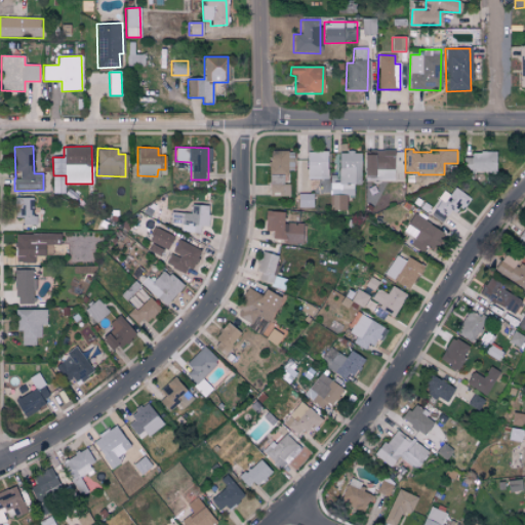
[(289,197),(289,183),(286,183),(287,151),(269,150),(268,196),(289,197)]
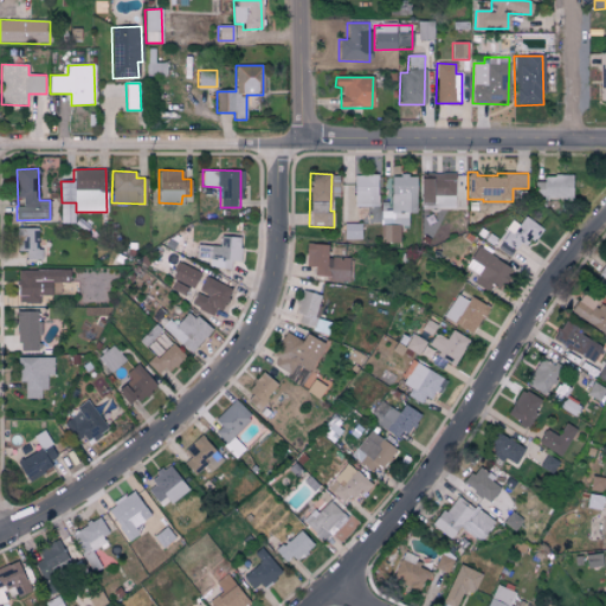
[(420,178),(420,207),(455,206),(453,173),(432,173),(432,178),(420,178)]
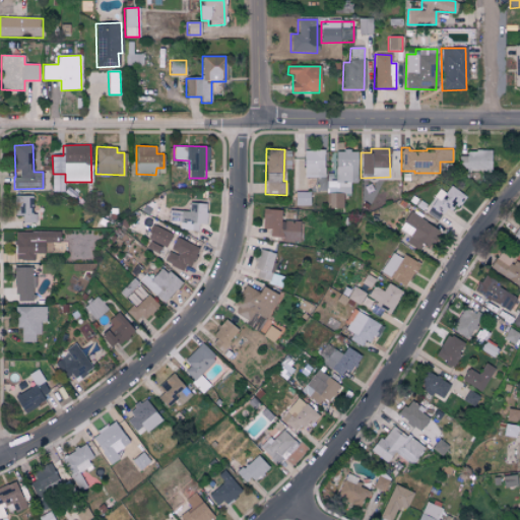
[(304,178),(324,177),(323,149),(304,149),(304,178)]
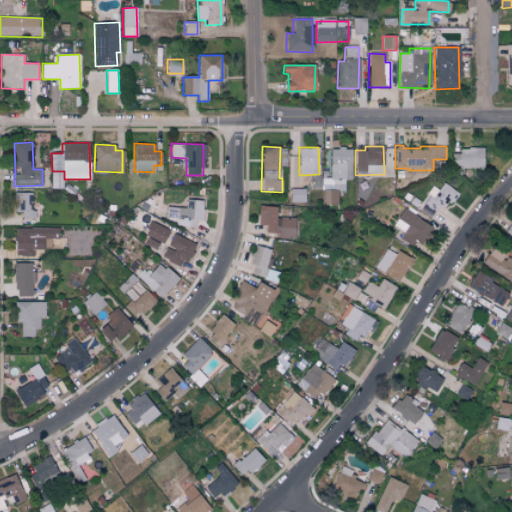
[(331,148),(331,179),(352,179),(352,148),(331,148)]
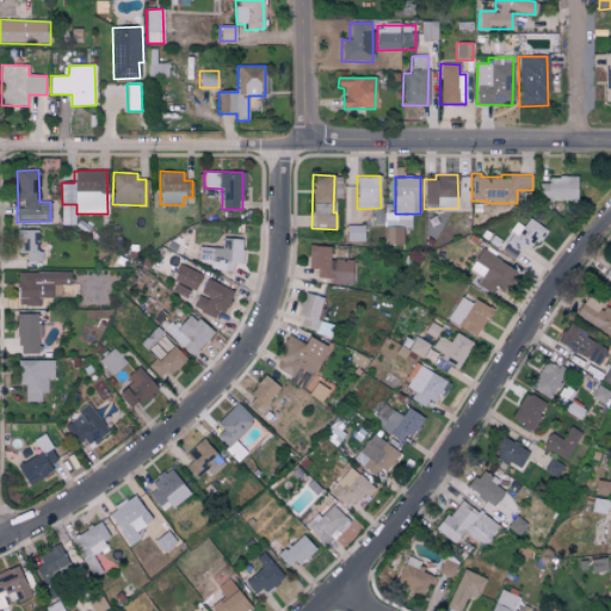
[(576,178),(539,178),(539,199),(576,199),(576,178)]
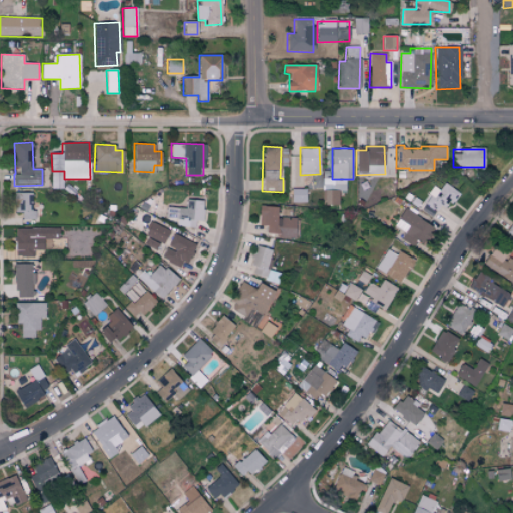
[(436,219),(456,191),(444,182),(439,190),(435,187),(420,208),(436,219)]
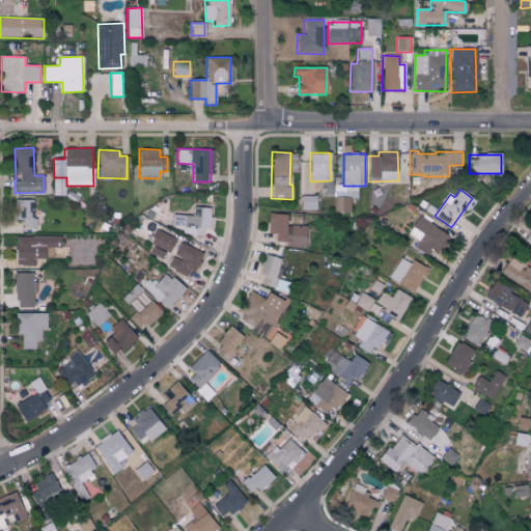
[(315,196),(301,196),(302,210),(316,208),(315,196)]
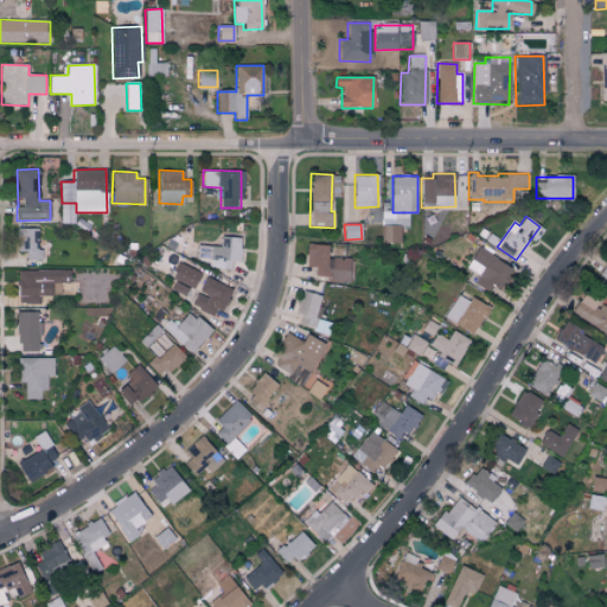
[(400,243),(400,225),(382,225),(382,243),(400,243)]
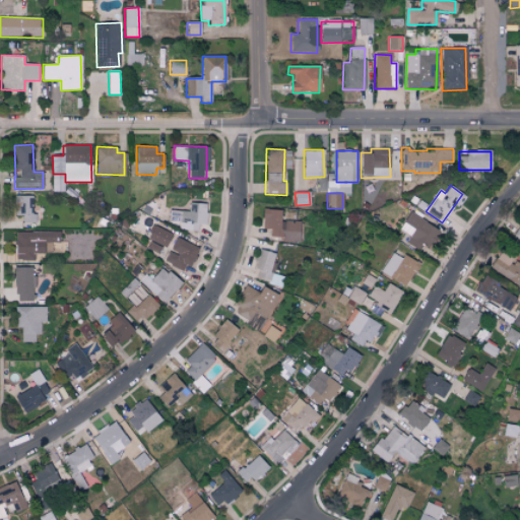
[(22,222),(36,222),(37,213),(33,213),(33,195),(14,195),(13,215),(22,215),(22,222)]
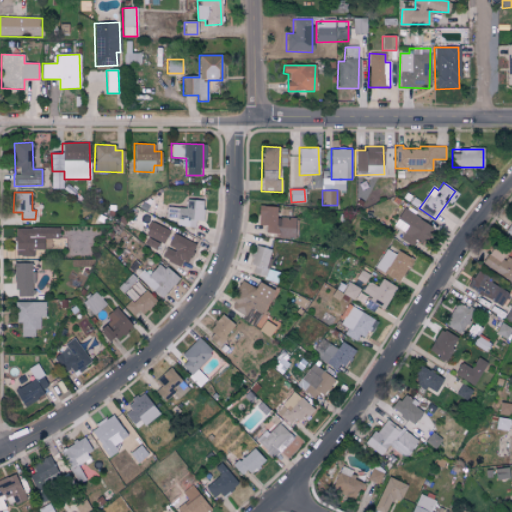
[(165,206),(165,217),(176,217),(176,225),(195,226),(195,220),(202,221),(203,200),(185,199),(185,207),(165,206)]
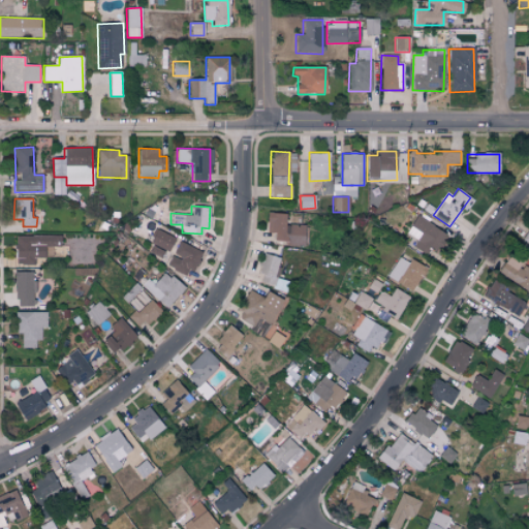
[(306,246),(307,225),(285,224),(285,213),(267,213),(267,232),(274,232),(274,240),(286,241),(286,245),(306,246)]
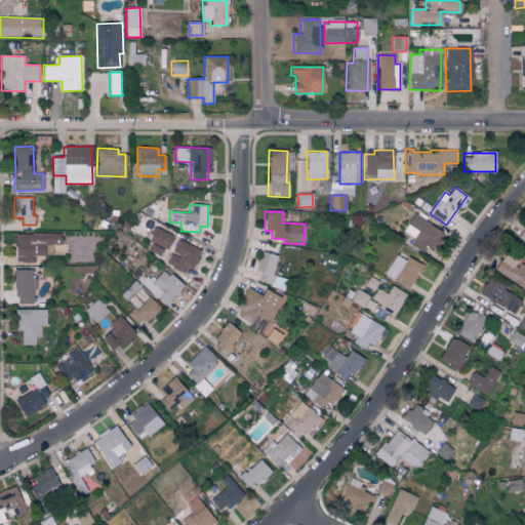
[(403,233),(413,237),(410,243),(431,254),(443,230),(412,214),(403,233)]
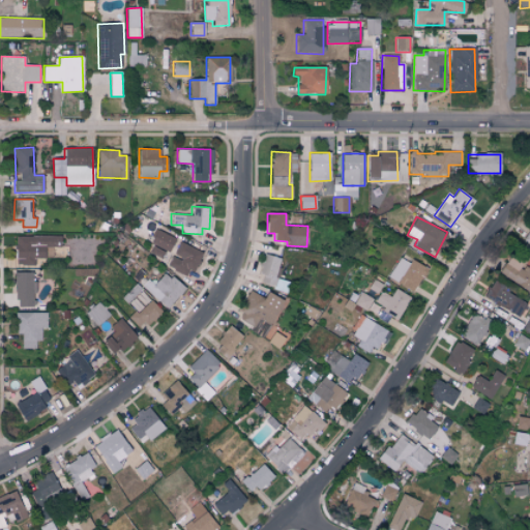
[(169,252),(175,237),(156,230),(150,244),(169,252)]
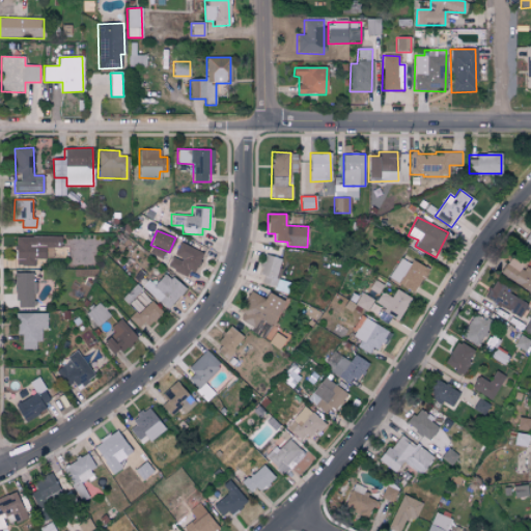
[(60,235),(15,236),(16,266),(35,266),(34,259),(45,258),(45,248),(61,248),(60,235)]
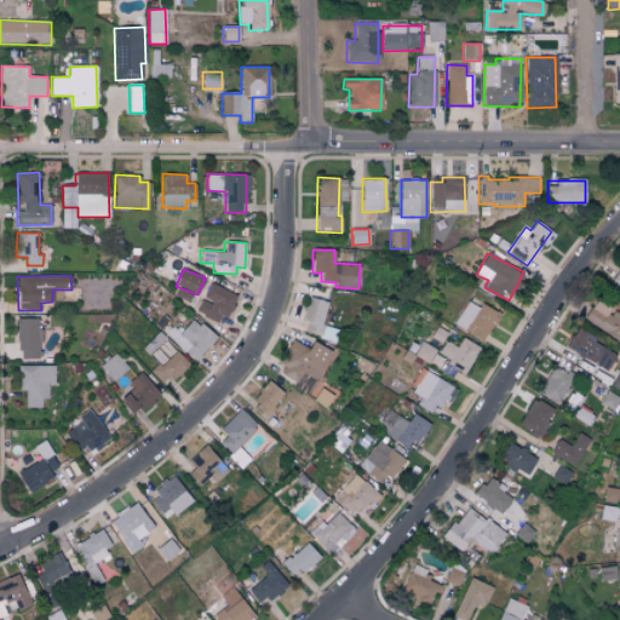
[(236,294),(210,282),(202,298),(201,297),(194,311),(222,325),(236,294)]
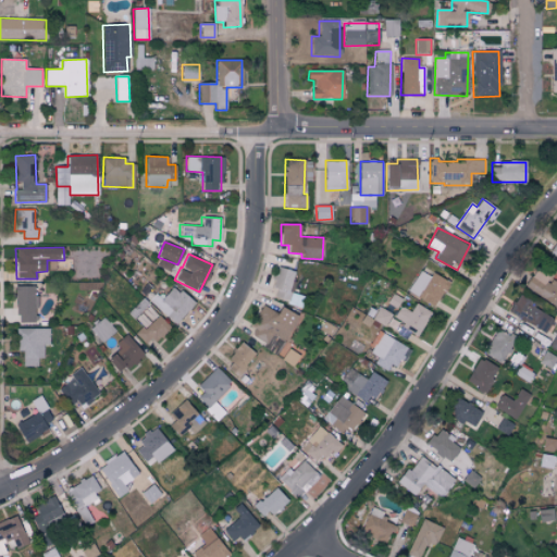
[(294,271),(279,267),(270,298),(301,306),(304,296),(288,292),(294,271)]
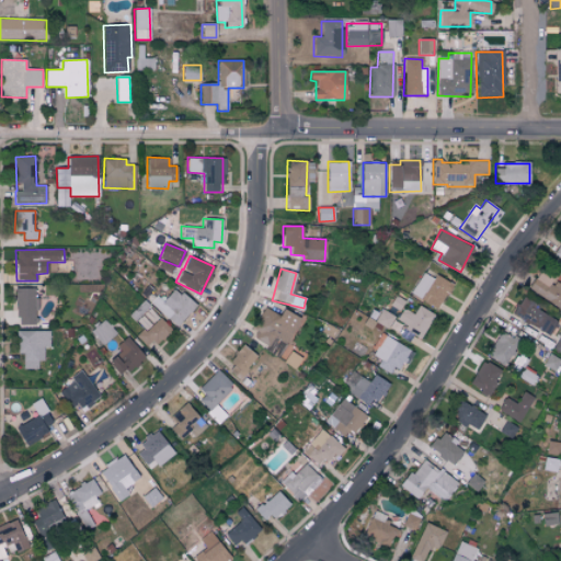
[(438,308),(450,282),(434,274),(432,277),(421,272),(411,295),(438,308)]
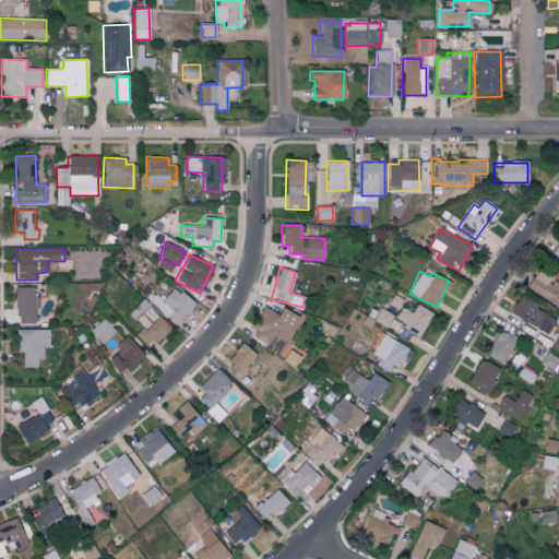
[(558,308),(558,284),(554,281),(552,282),(536,272),(526,288),(558,308)]
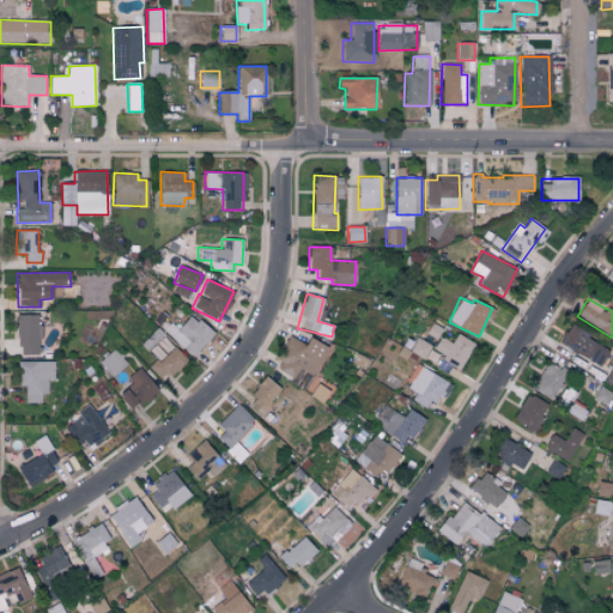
[(38,314),(17,314),(17,354),(38,354),(38,314)]
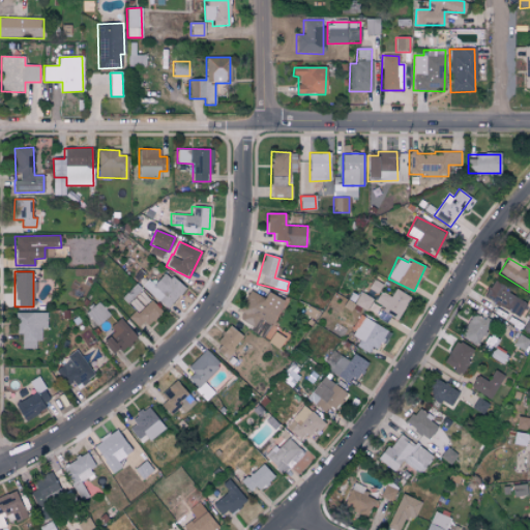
[(168,307),(184,287),(164,271),(154,285),(147,280),(141,288),(168,307)]
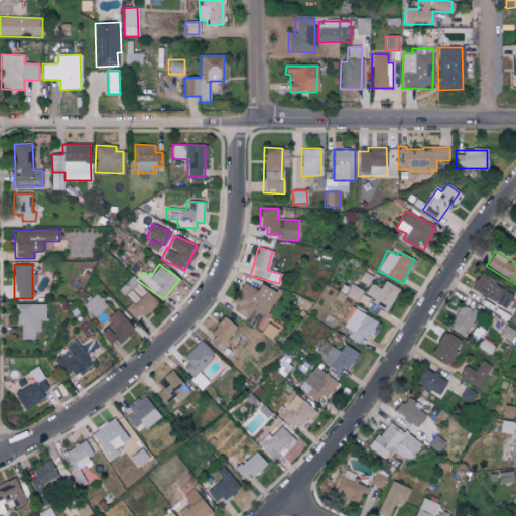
[(374,278),(365,272),(355,285),(364,291),(357,301),(365,307),(371,299),(363,293),(374,278)]
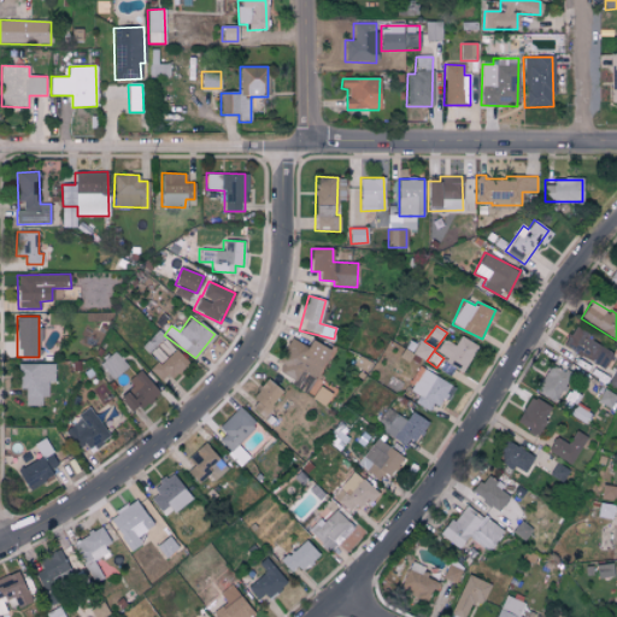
[(563,347),(605,368),(613,350),(573,329),(563,347)]
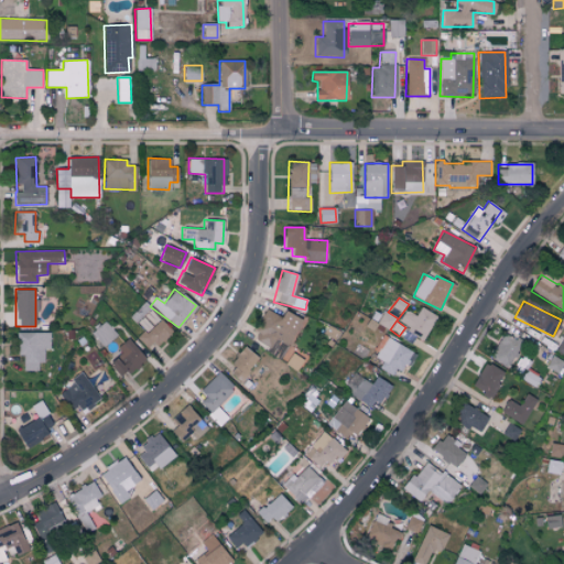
[(171,331),(144,302),(129,316),(143,331),(136,337),(149,351),(171,331)]
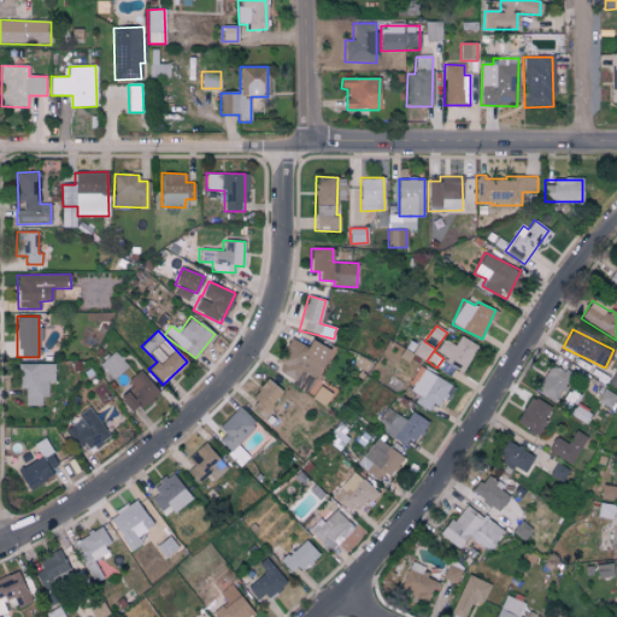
[(439,369),(454,380),(476,346),(460,336),(454,346),(444,340),(436,351),(446,358),(439,369)]
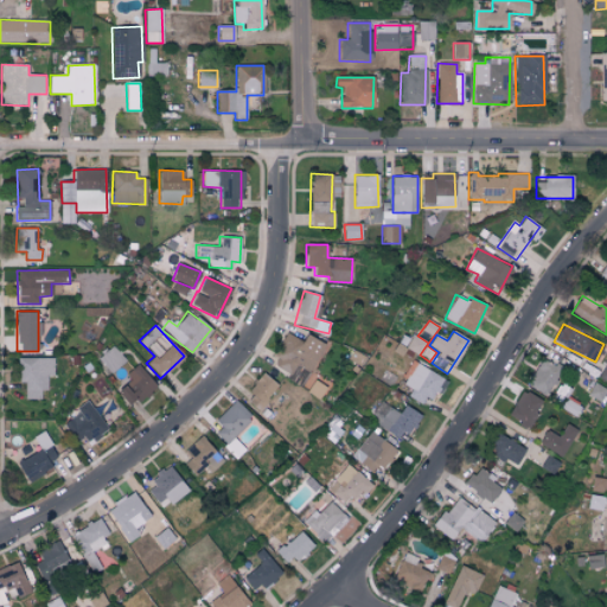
[(305,334),(302,340),(286,333),(272,364),(292,374),(295,365),(310,371),(323,343),(305,334)]
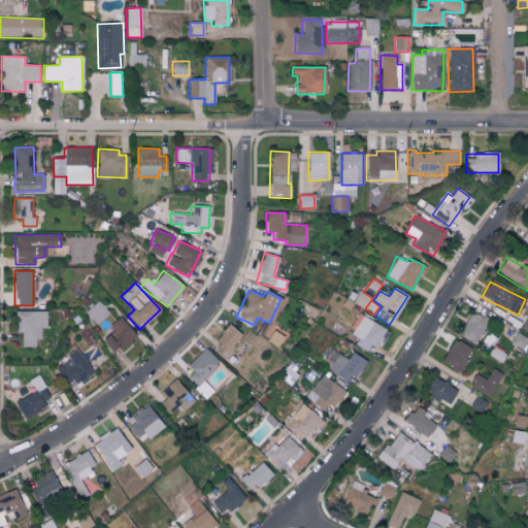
[(370,296),(359,292),(354,304),(365,308),(370,296)]
